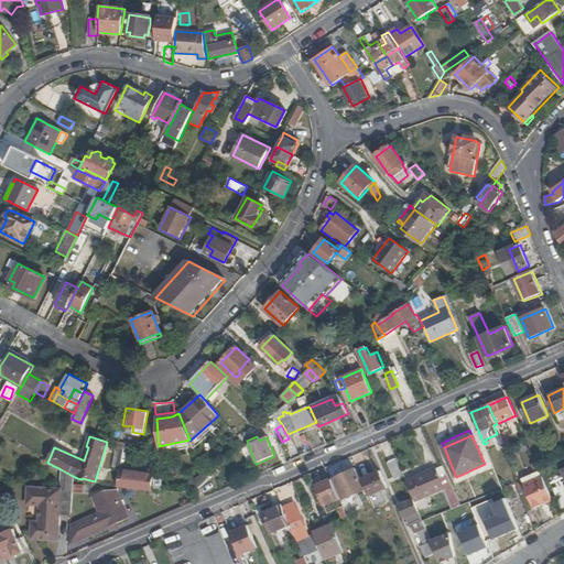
[(159,454),(193,447),(190,441),(190,440),(159,446),(159,454)]
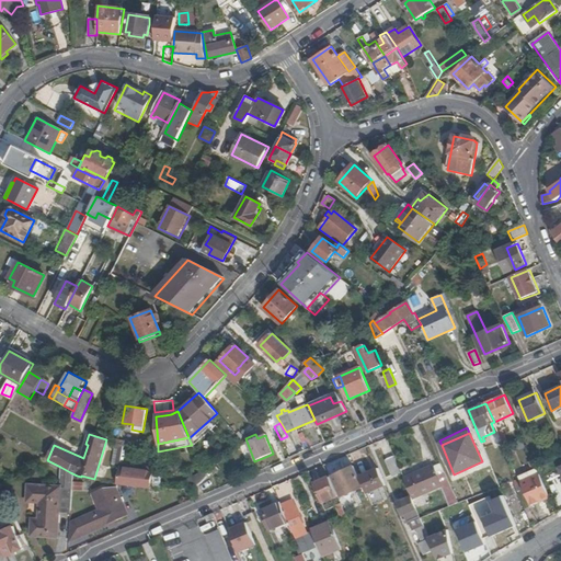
[(124,442),(124,446),(142,448),(142,442),(125,439),(124,442)]
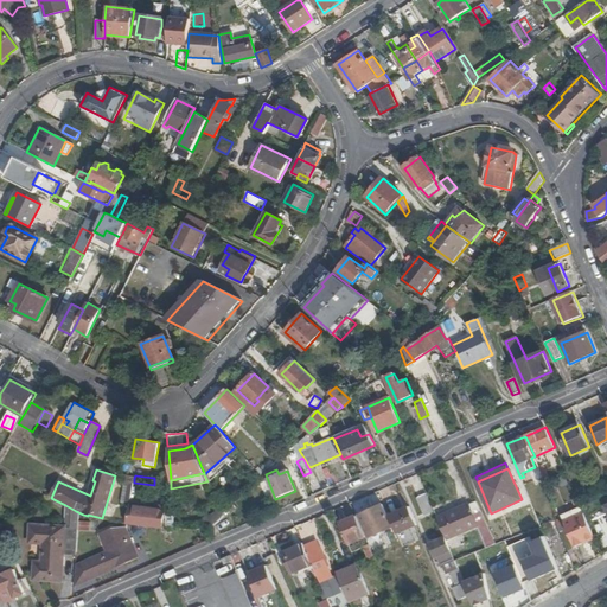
[(126,504),(131,504),(134,483),(125,479),(125,484),(129,485),(126,504)]
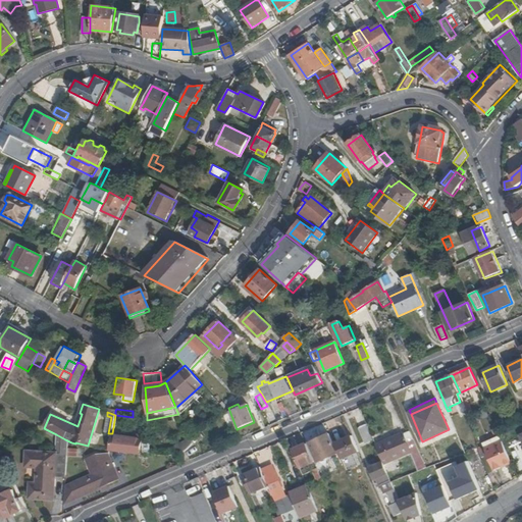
[(365,444),(372,439),(366,425),(359,428),(365,444)]
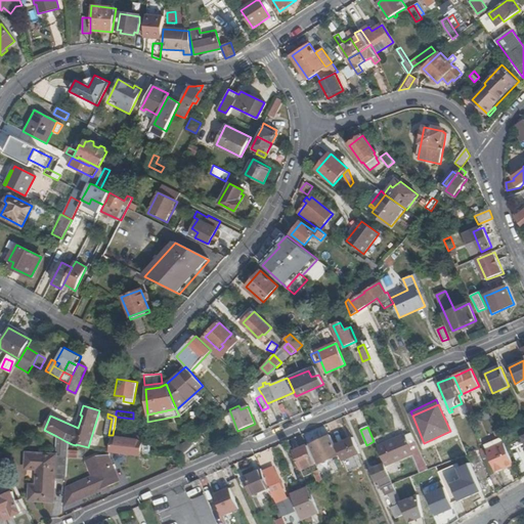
[(407,441),(409,455),(410,454),(415,466),(423,463),(410,433),(407,434),(407,441)]
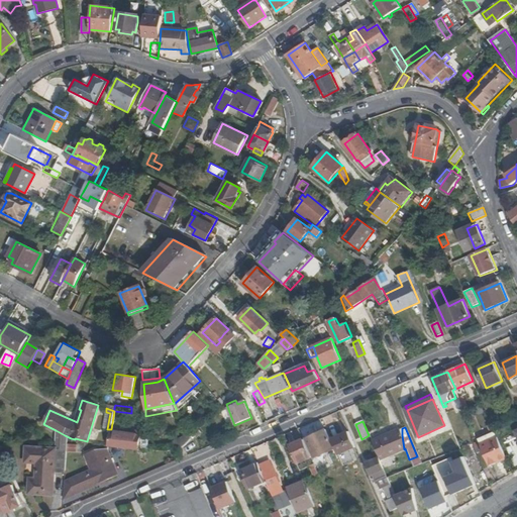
[(323,428),(317,431),(318,433),(306,438),(314,457),(334,449),(326,430),(324,431),(323,428)]
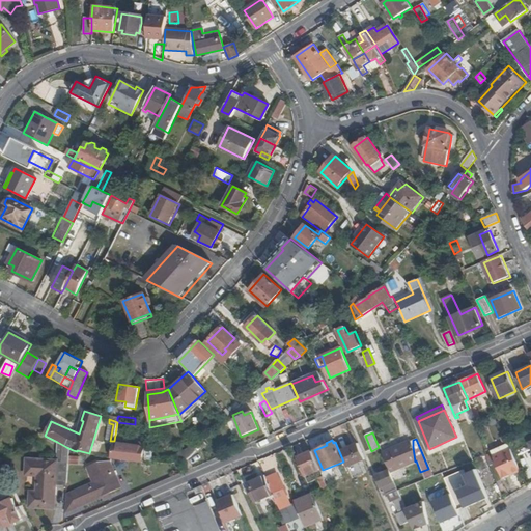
[(382,453),(389,470),(390,472),(415,462),(413,447),(413,440),(382,453)]
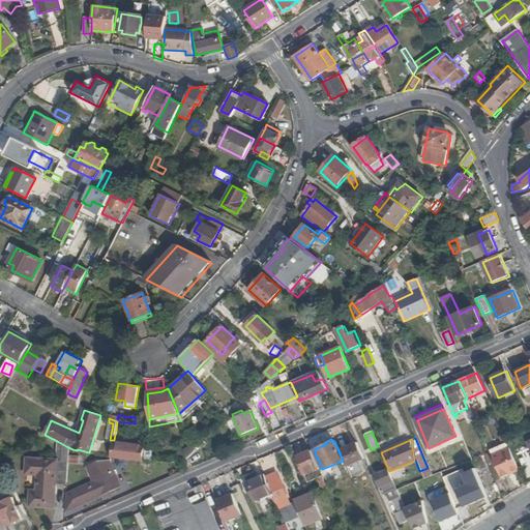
[(114,440),(111,458),(127,460),(142,461),(144,446),(114,440)]
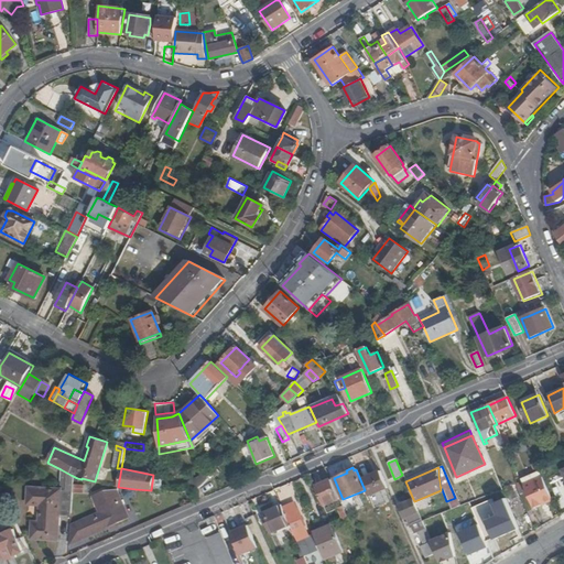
[(71,475),(61,469),(60,494),(29,492),(28,508),(41,509),(40,527),(33,527),(32,542),(56,544),(58,518),(71,518),(73,476),(71,475)]
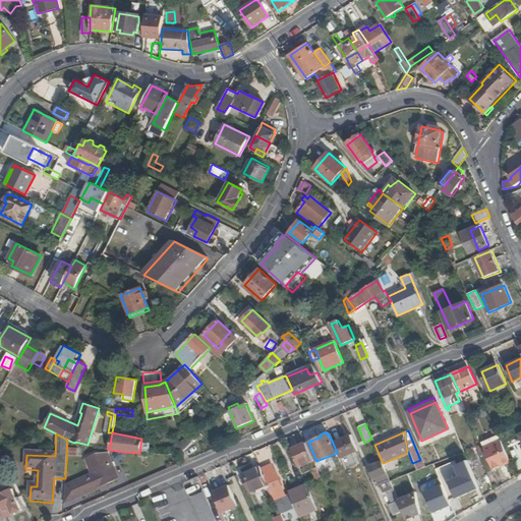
[(342,459),(358,451),(351,436),(335,443),(342,459)]
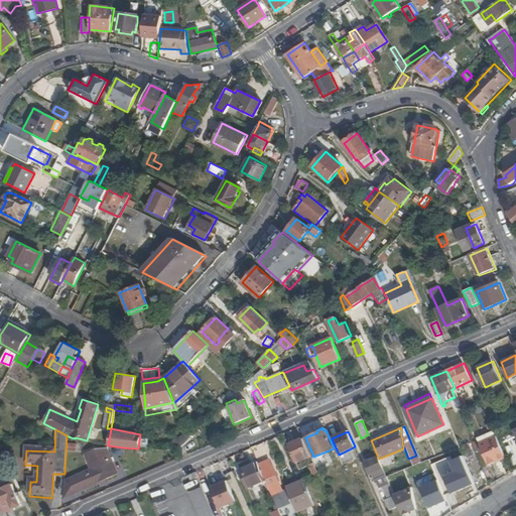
[(141,448),(148,448),(147,435),(140,436),(141,448)]
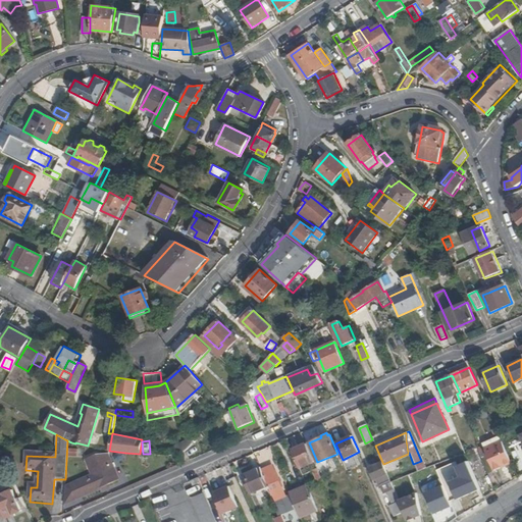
[(484,449),(493,470),(512,462),(503,441),(484,449)]
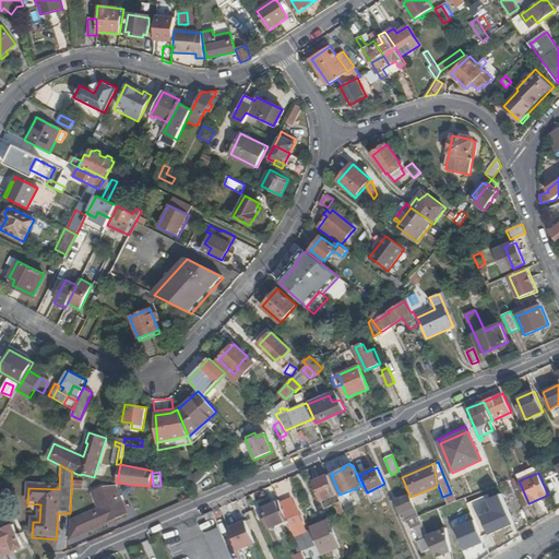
[(329,476),(312,483),(324,509),(340,501),(329,476)]
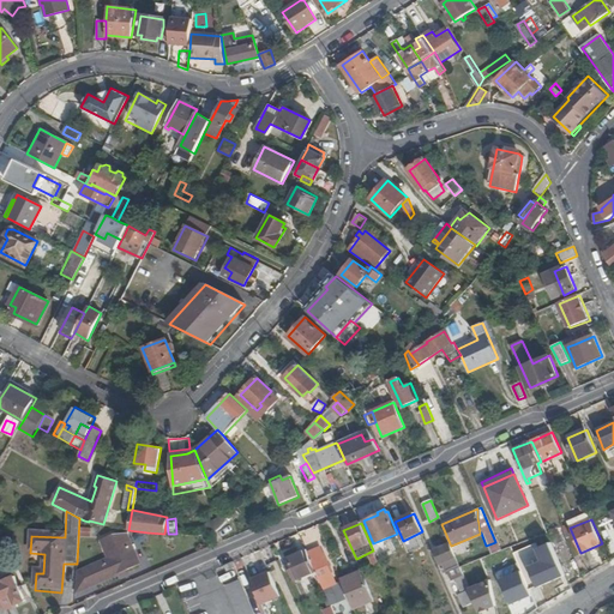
[(76,575),(76,593),(140,564),(128,539),(116,543),(113,535),(100,541),(103,548),(106,547),(110,559),(76,575)]
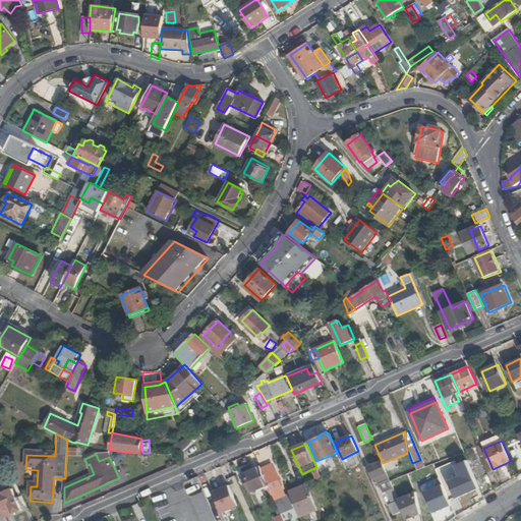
[(394,514),(403,511),(398,499),(383,463),(382,461),(368,467),(377,484),(381,483),(384,491),(388,490),(393,504),(390,505),(394,514)]
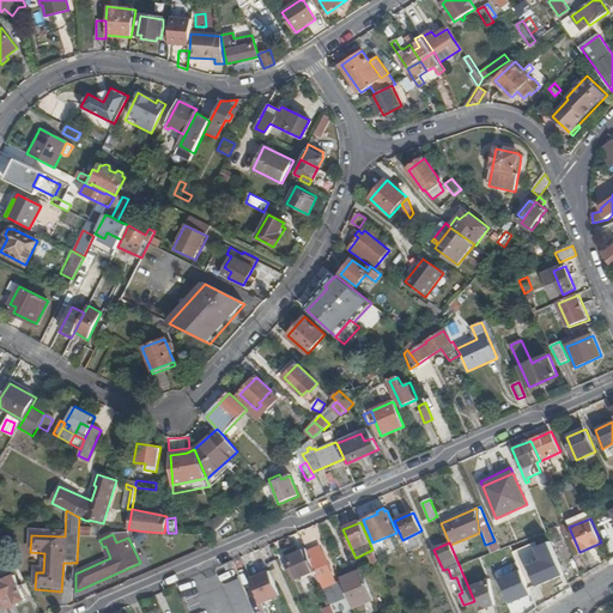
[(535,542),(513,552),(528,589),(564,574),(551,542),(538,547),(535,542)]
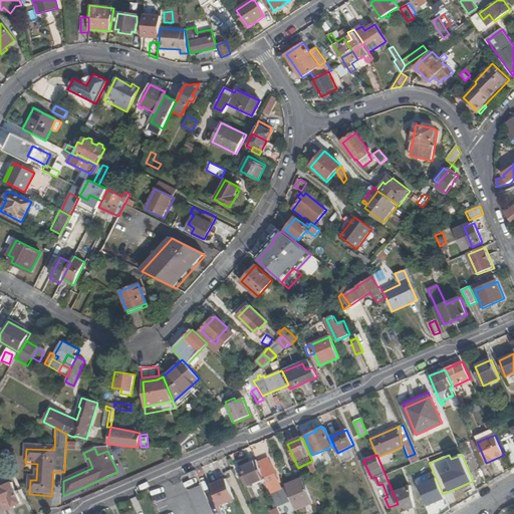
[(277,507),(292,501),(288,493),(284,494),(269,459),(258,464),(265,479),(277,507)]
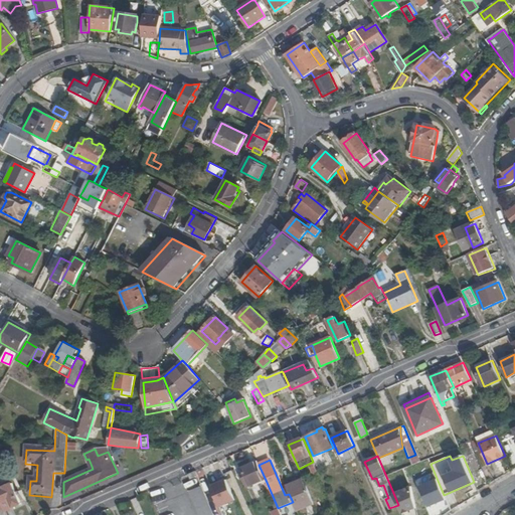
[(259,465),(258,462),(240,470),(248,488),(266,480),(259,465)]
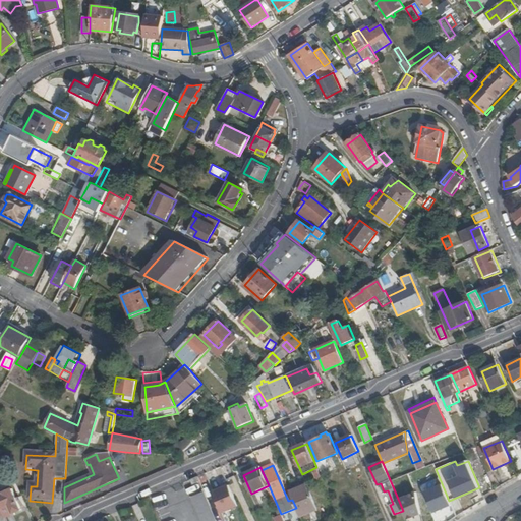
[(411,473),(401,476),(406,493),(415,489),(411,473)]
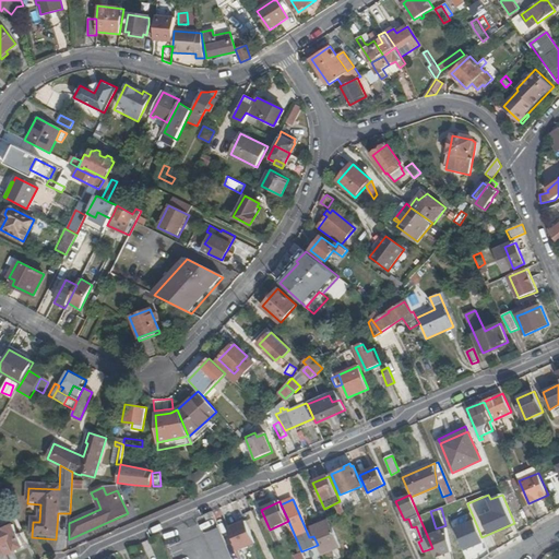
[(212,512),(204,515),(206,521),(214,518),(212,512)]
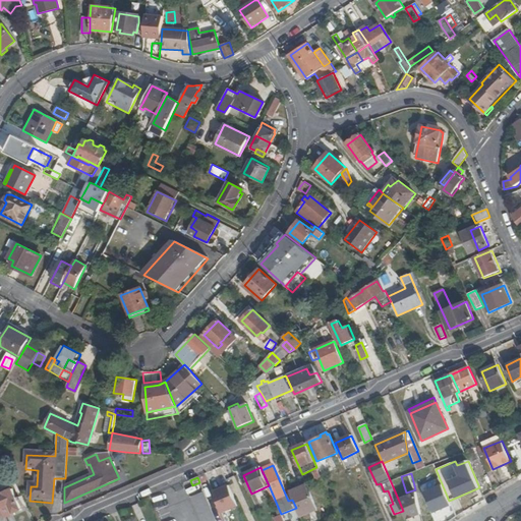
[(222,513),(241,507),(233,480),(213,486),(222,513)]
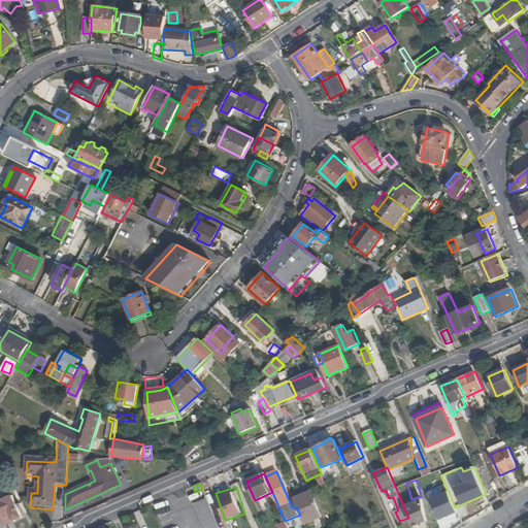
[(204,494),(213,515),(221,512),(211,491),(204,494)]
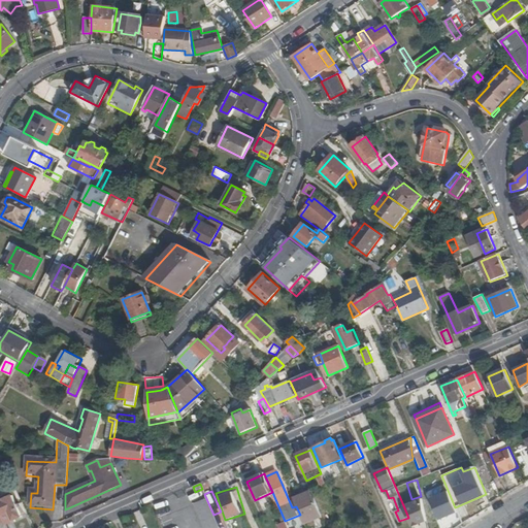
[(303,524),(322,517),(310,492),(293,499),(296,506),(300,515),(303,524)]
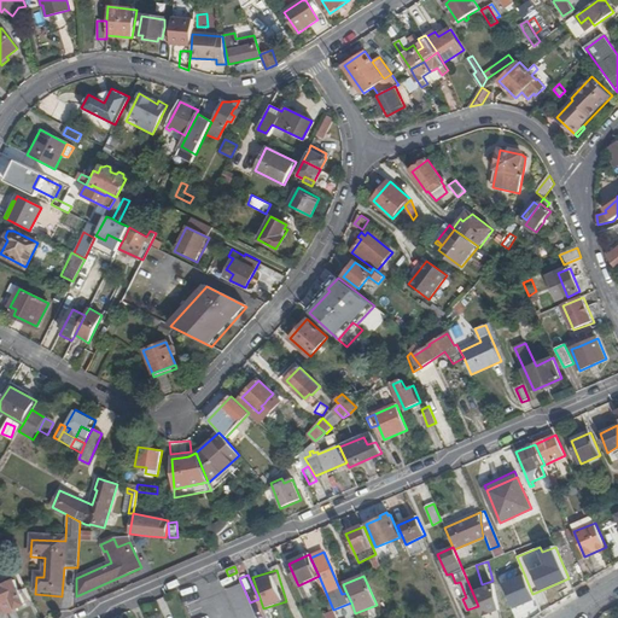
[(3,605),(6,612),(25,605),(15,579),(0,586),(0,599),(1,600),(3,605)]
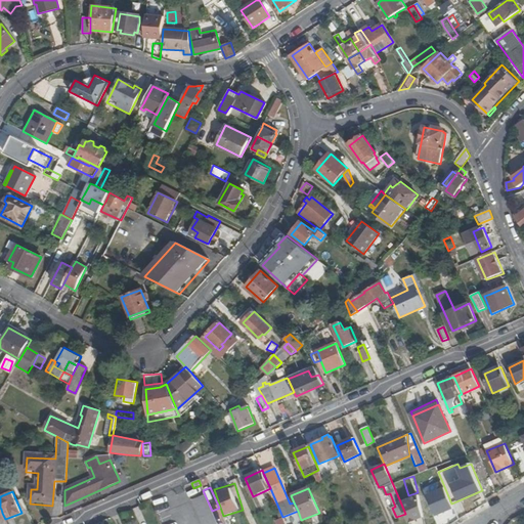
[(419,493),(400,501),(405,514),(409,523),(424,517),(419,493)]
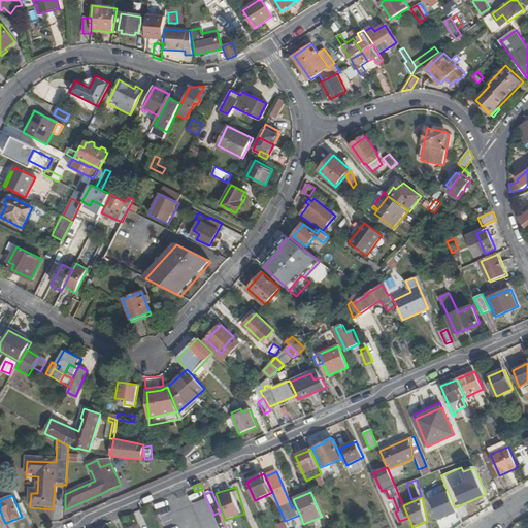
[(208,527),(218,527),(206,500),(198,503),(208,527)]
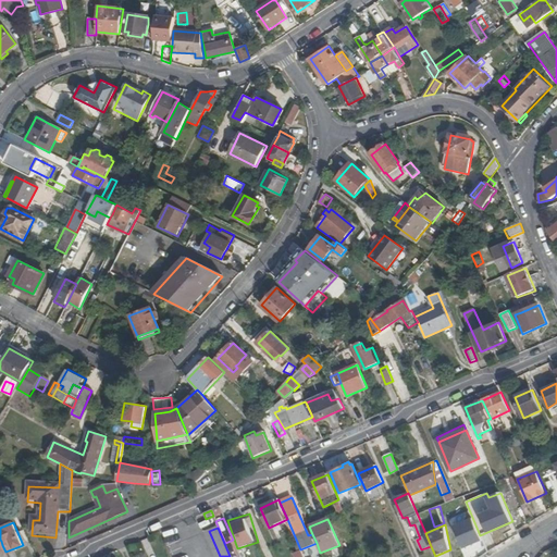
[(214,556),(220,556),(209,531),(205,532),(214,556)]
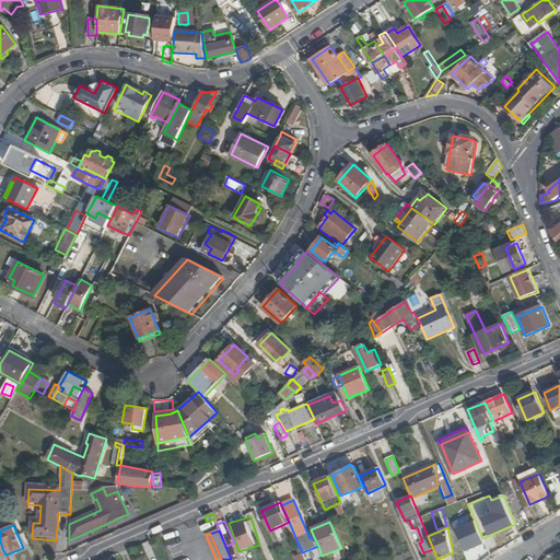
[(178,537),(165,543),(171,559),(177,559),(186,558),(178,537)]
